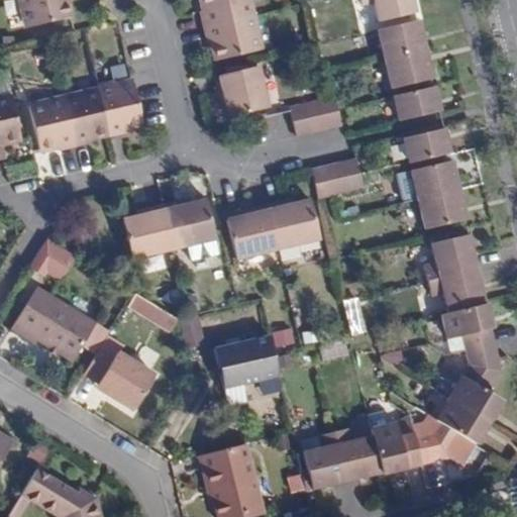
[(18,0),(25,27),(71,17),(68,3),(66,0),(18,0)]
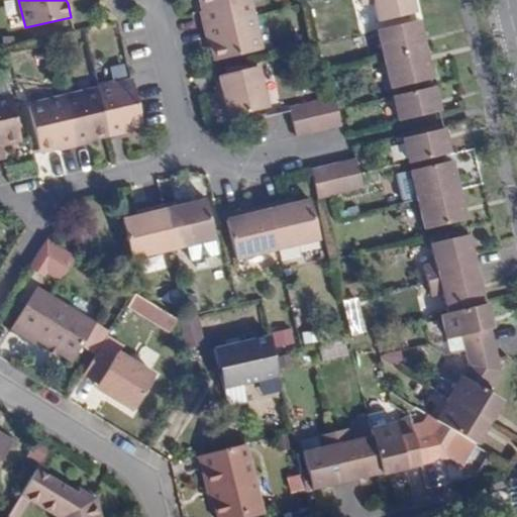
[(248,0),(201,0),(204,11),(199,12),(201,18),(203,27),(252,15),(248,0)]
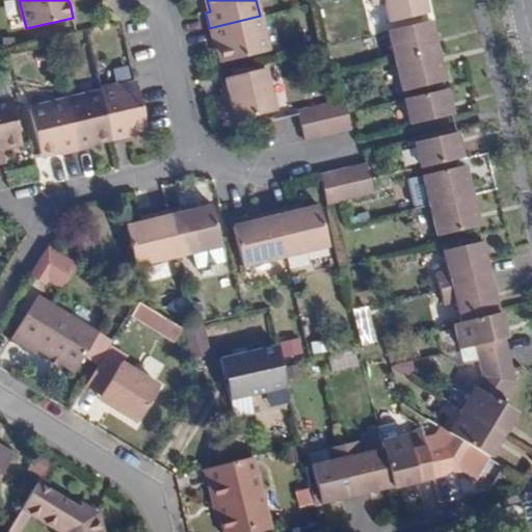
[(424,0),(370,0),(372,6),(384,2),(389,23),(428,14),(424,0)]
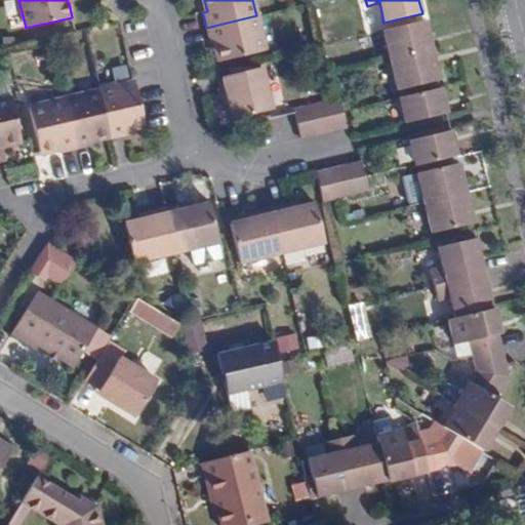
[(265,50),(256,15),(206,28),(208,35),(210,43),(214,42),(219,62),(265,50)]
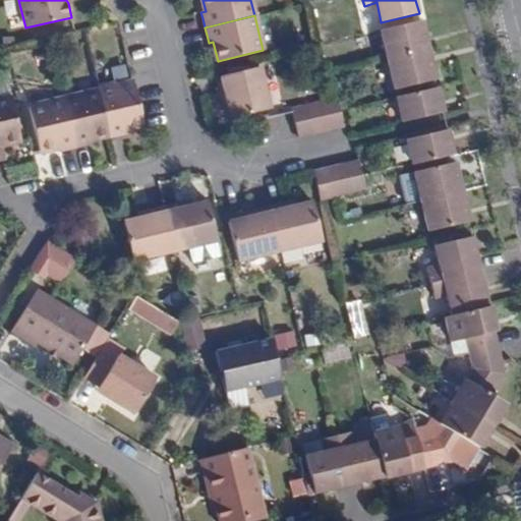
[(421,21),(381,31),(388,60),(428,51),(421,21)]
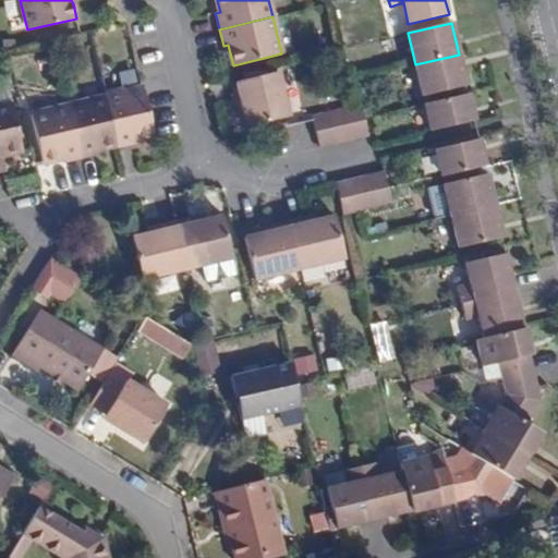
[(459,55),(415,64),(423,96),(466,86),(459,55)]
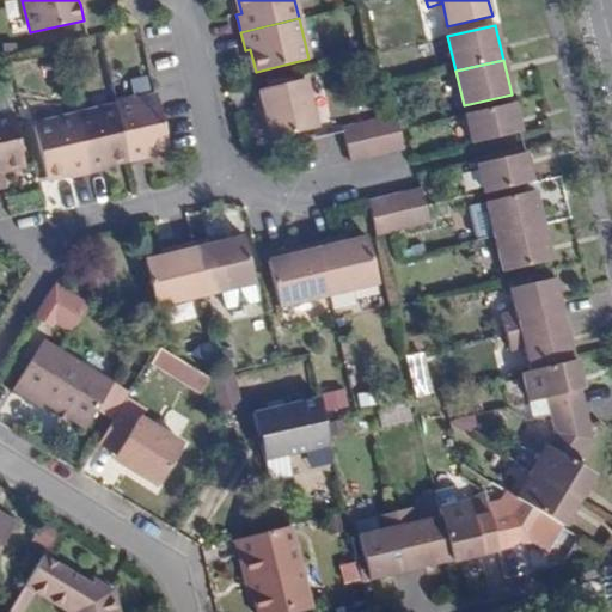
[(305,77),(252,89),(256,104),(258,116),(265,114),(271,140),(317,129),(305,77)]
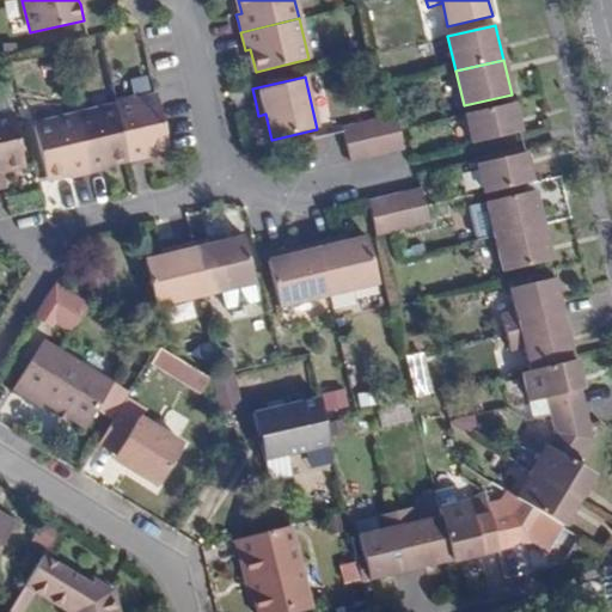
[(170,150),(157,96),(133,102),(133,96),(115,101),(116,105),(128,159),(170,150)]
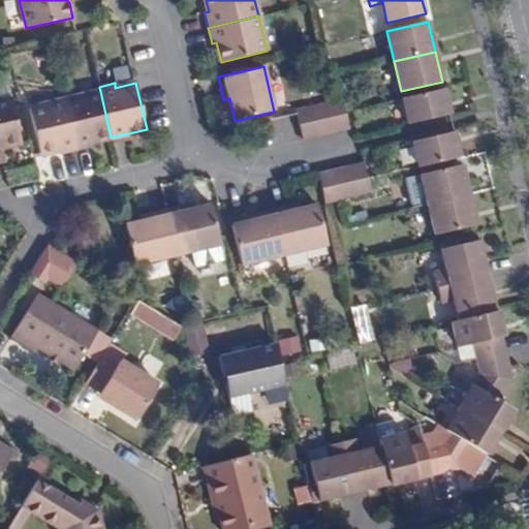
[(336,100),(333,86),(302,93),(305,107),(311,106),(327,102),(336,100)]
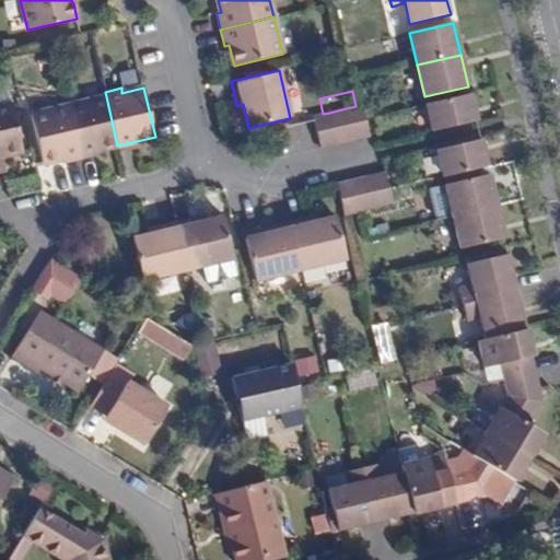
[(0,94),(0,108),(11,106),(8,93),(0,94)]
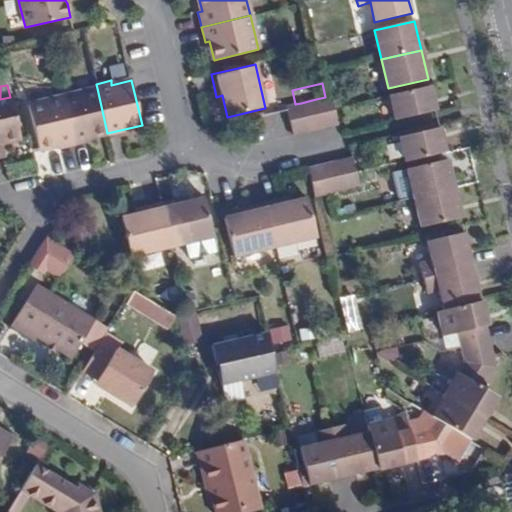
[(435,110),(429,86),(391,95),(396,120),(435,110)]
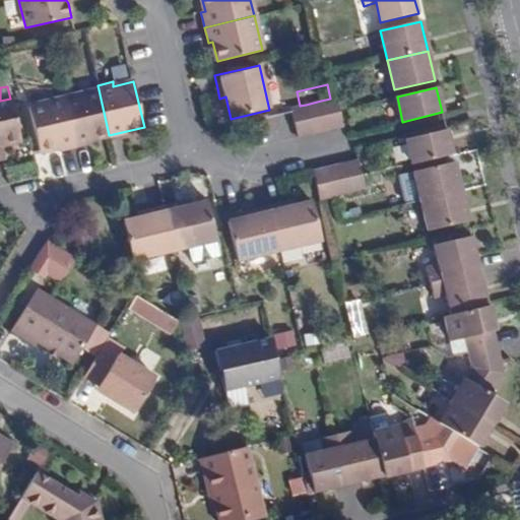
[(63,98),(75,148),(90,144),(89,140),(109,135),(99,89),(63,98)]
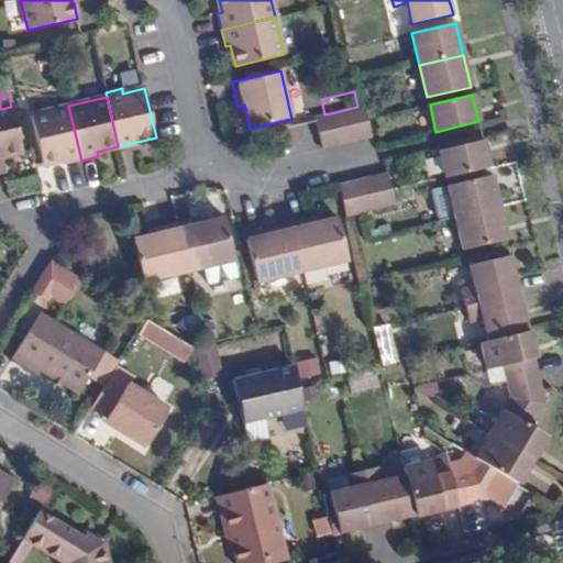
[(31,114),(43,164),(64,159),(65,164),(81,161),(68,106),(31,114)]
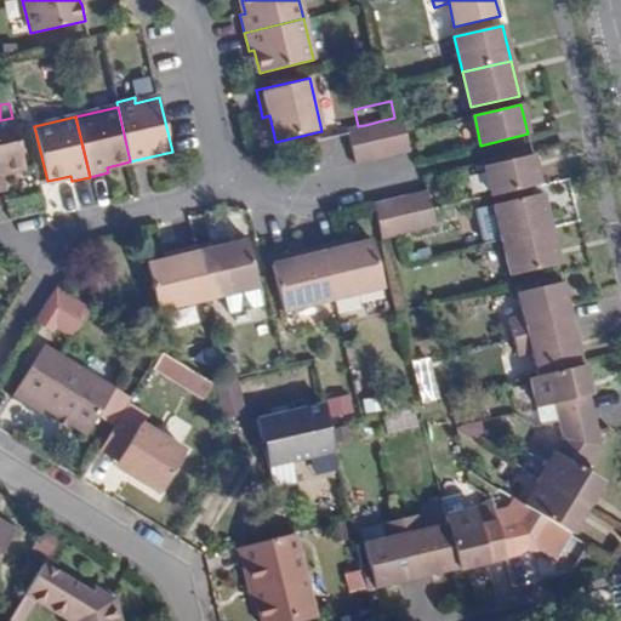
[(402,117),(394,118),(383,120),(392,155),(410,152),(402,117)]
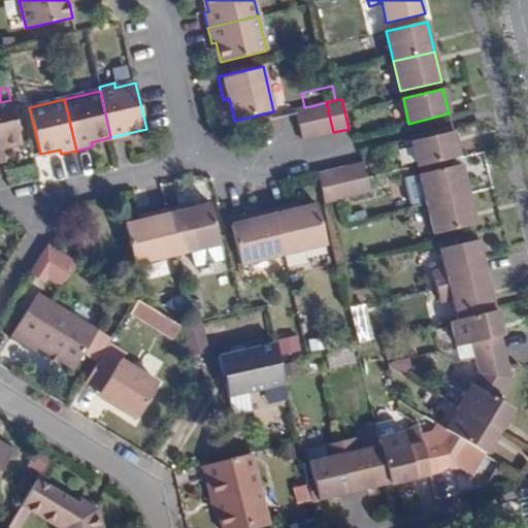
[(0,163),(5,162),(2,147),(21,143),(10,100),(0,102),(0,163)]
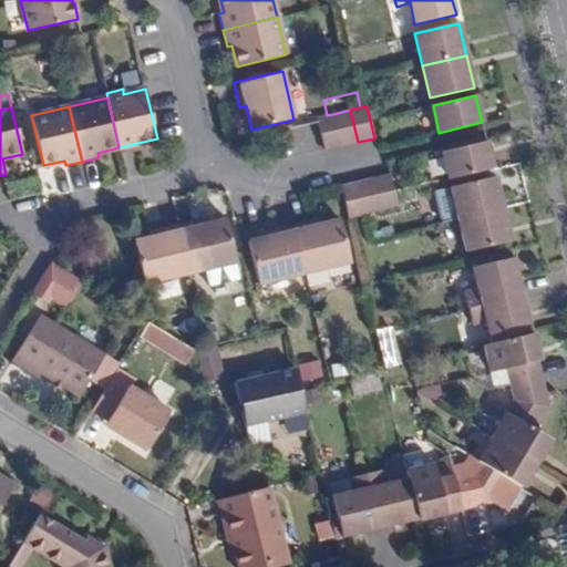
[(358,142),(350,110),(333,114),(341,146),(358,142)]
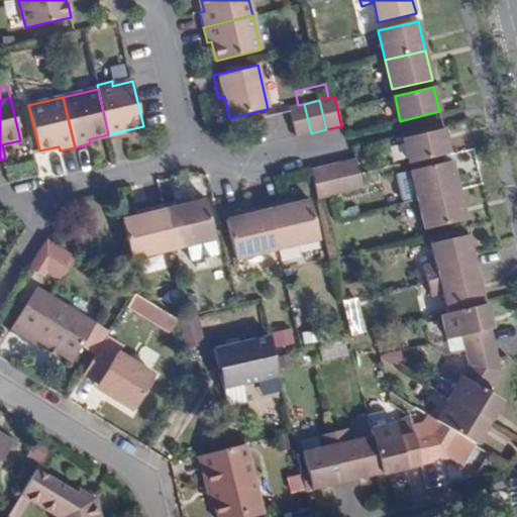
[(304,104),(298,105),(289,107),(290,112),(296,136),(311,133),(304,104)]
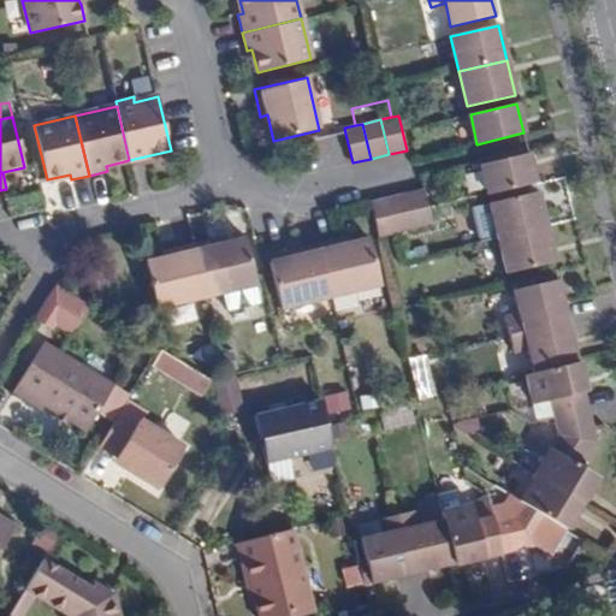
[(483,165),(490,194),(535,183),(528,154),(483,165)]
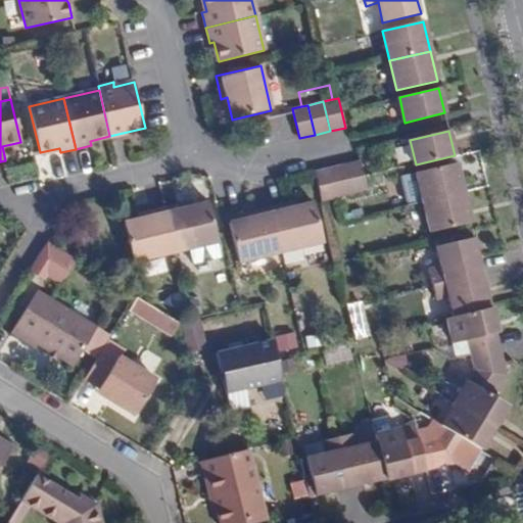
[(344,164),(351,194),(367,190),(364,177),(360,160),(344,164)]
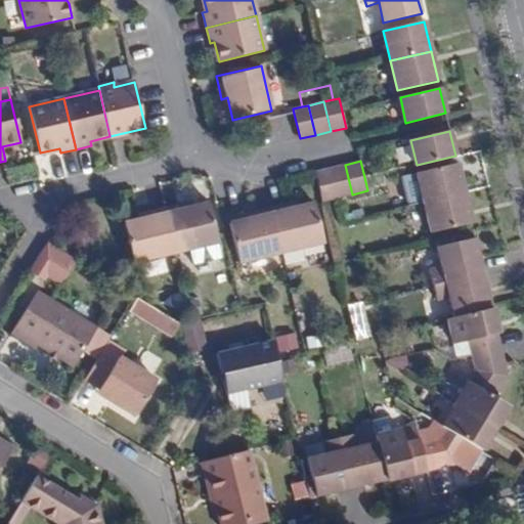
[(331,169),(338,199),(352,194),(345,165),(331,169)]
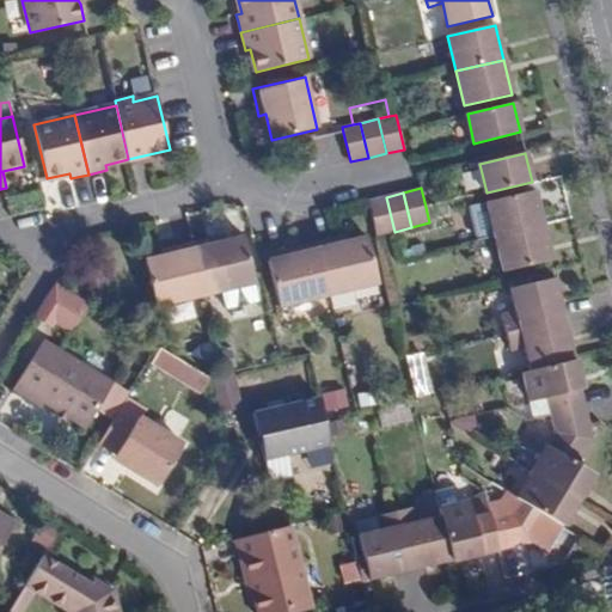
[(489,203),(496,237),(543,226),(534,193),(489,203)]
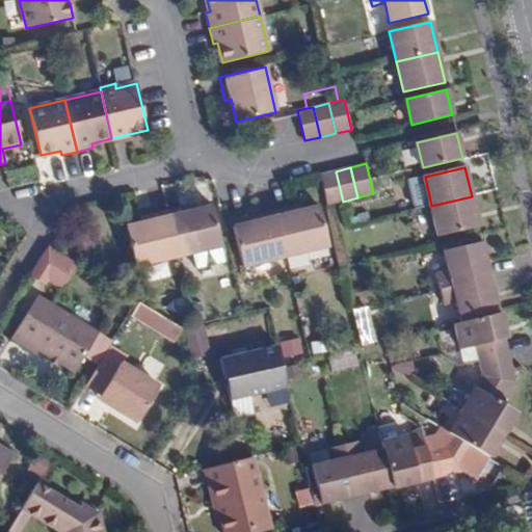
[(319,175),(326,205),(343,202),(336,171),(319,175)]
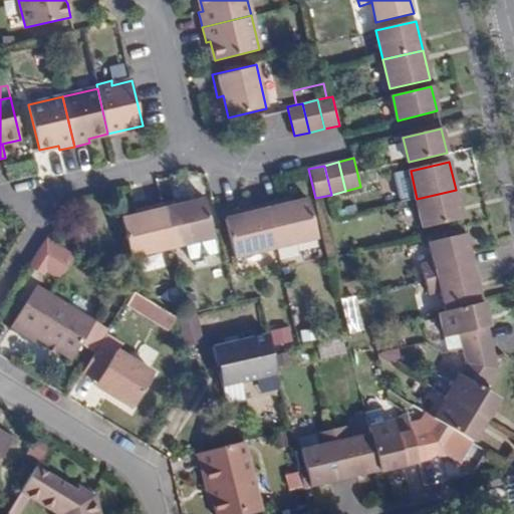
[(456,190),(417,199),(424,228),(463,219),(456,190)]
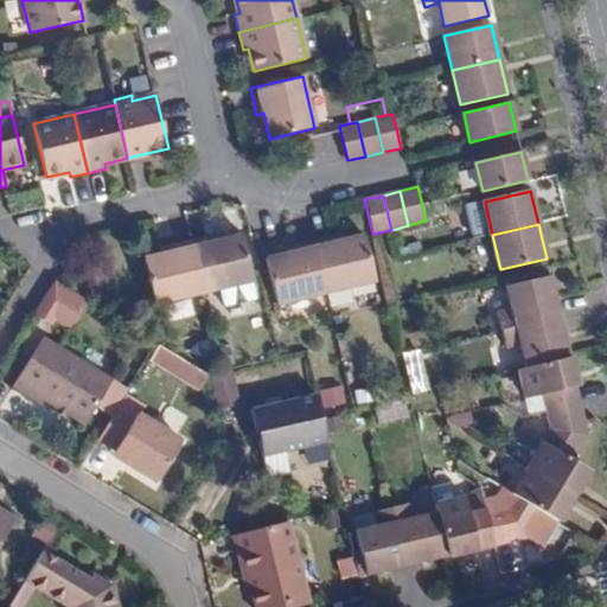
[(250,278),(240,236),(217,241),(215,235),(191,241),(203,288),(250,278)]
